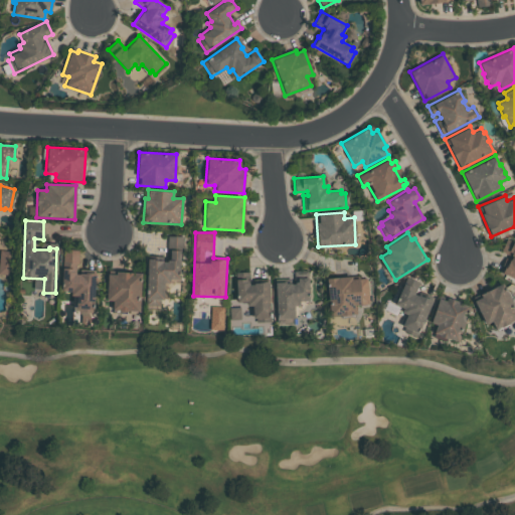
[(146,305),(148,259),(167,260),(168,236),(183,236),(182,252),(181,252),(180,280),(170,279),(170,283),(164,282),(164,300),(159,300),(159,306),(146,305)]
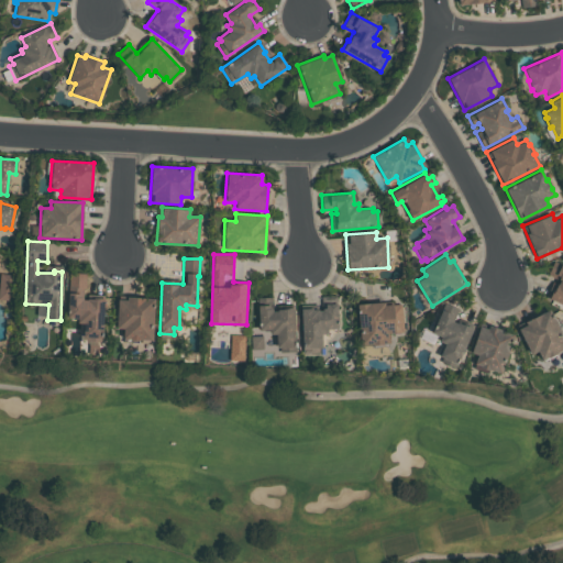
[(562,304),(545,296),(553,278),(547,275),(553,261),(562,264),(562,304)]
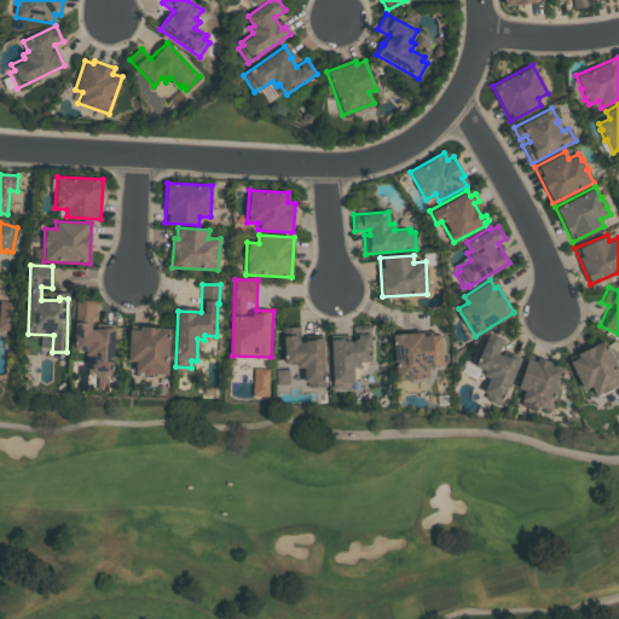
[(114,328),(110,376),(91,375),(92,369),(87,369),(88,356),(85,356),(85,350),(74,348),(76,300),(94,300),(93,319),(91,319),(91,328),(106,329),(106,328),(114,328)]
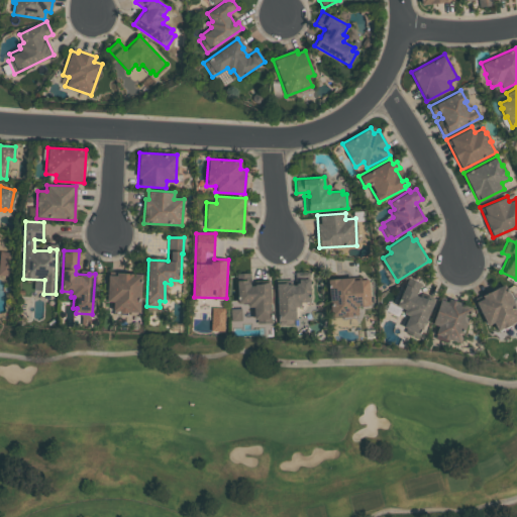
[(0,276),(0,251),(11,252),(9,277),(0,276)]
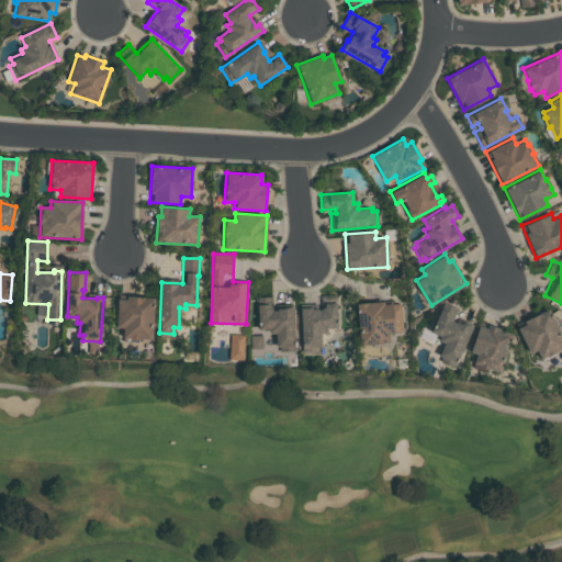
[(152,339),(122,338),(123,327),(115,327),(116,299),(126,299),(126,296),(155,298),(152,339)]
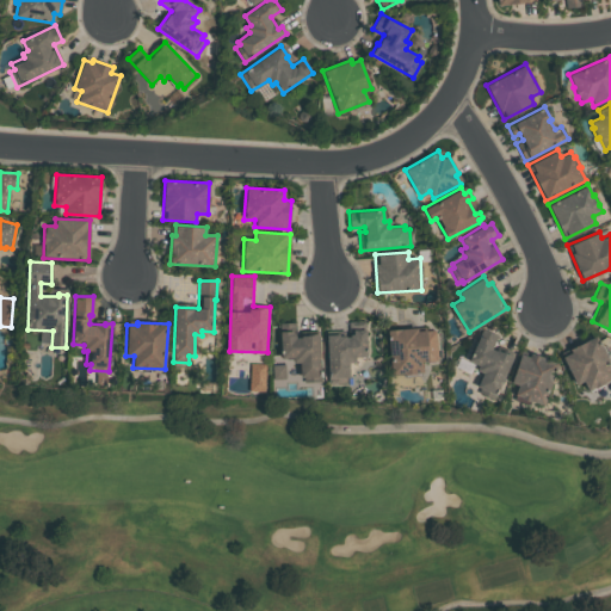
[(278,323),(294,322),(294,334),(318,333),(320,382),(303,382),(302,377),(298,377),(298,362),(291,362),(291,358),(279,358),(278,323)]
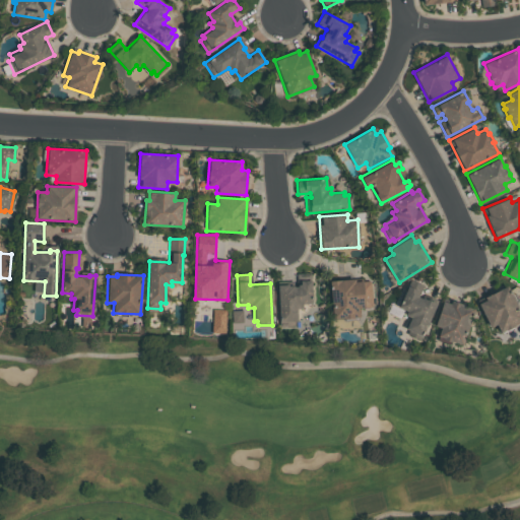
[(329,280),(354,277),(354,281),(370,279),(372,306),(359,307),(359,317),(332,319),(329,280)]
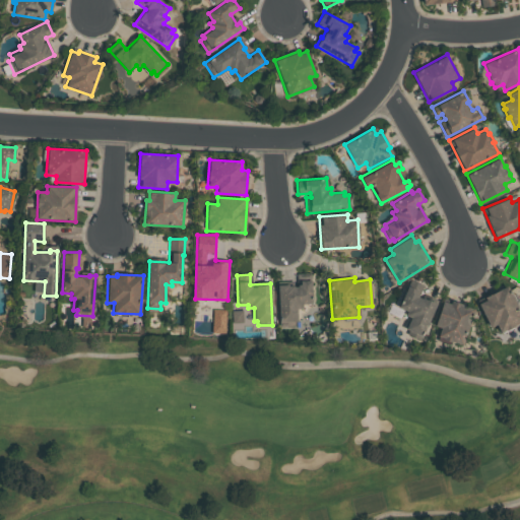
[(279,327),(277,284),(287,283),(287,284),(300,284),(300,279),(310,279),(312,303),(302,304),(302,308),(297,308),(298,320),(294,321),(295,326),(279,327)]
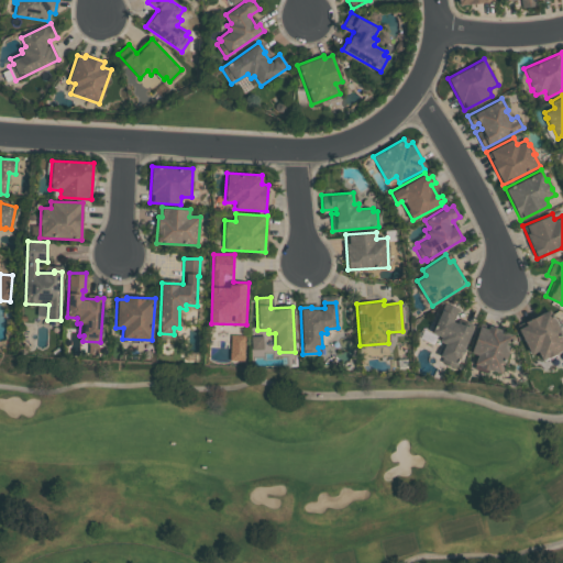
[(431,332),(443,302),(459,308),(454,317),(473,324),(455,368),(440,362),(442,356),(437,354),(441,342),(438,341),(440,335),(431,332)]
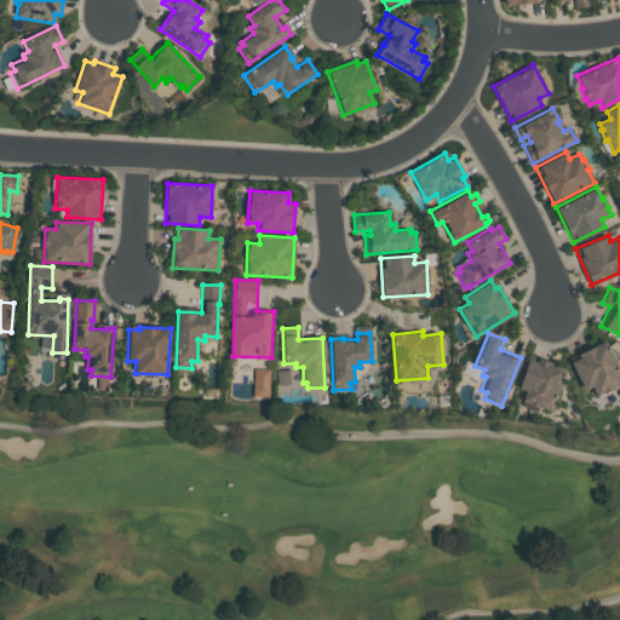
[(568,357),(604,340),(619,373),(619,383),(596,396),(591,386),(584,390),(568,357)]
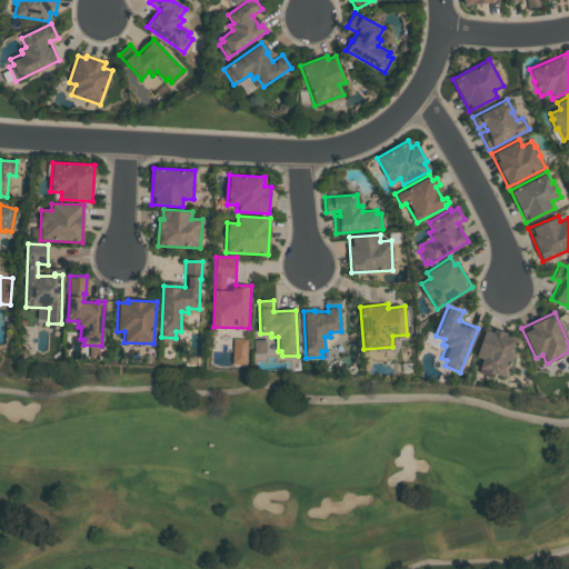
[(475,356),(483,329),(491,331),(492,328),(518,337),(506,376),(493,372),(493,373),(485,371),(485,372),(478,370),(481,358),(475,356)]
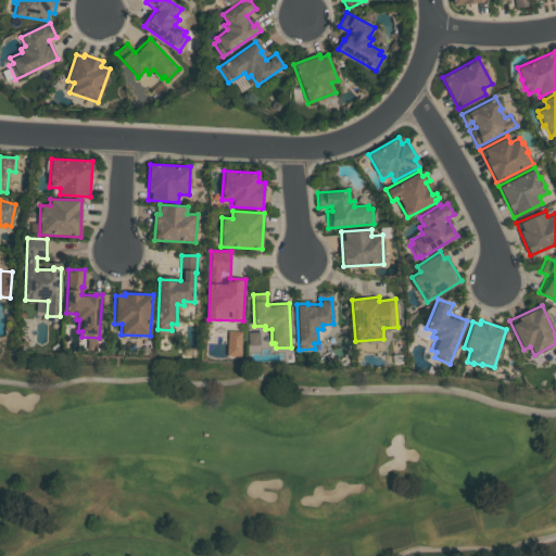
[(243,330),(228,330),(228,355),(242,355),(243,330)]
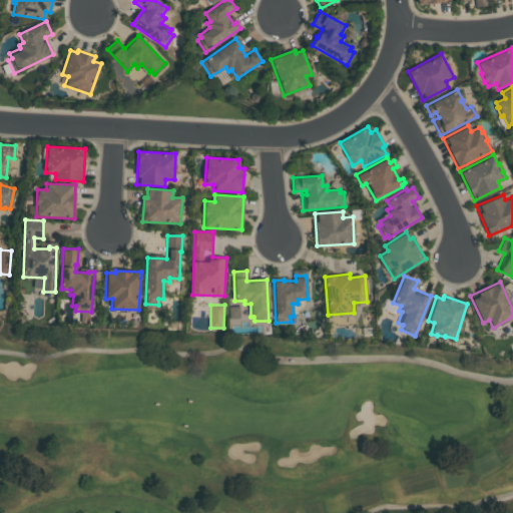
[(239,305),(229,306),(230,316),(240,315),(239,305)]
